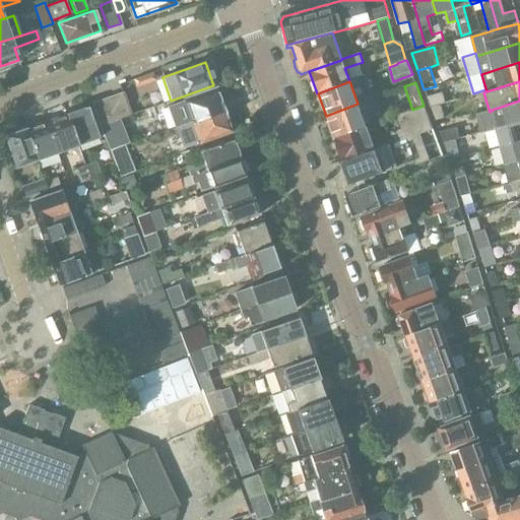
[(171,128),(222,110),(215,89),(183,101),(188,114),(155,125),(158,133),(171,129),(171,128)]
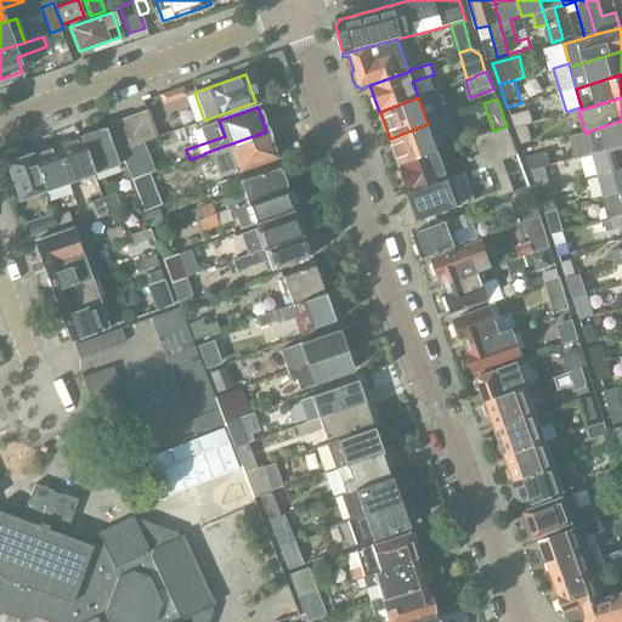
[(137,143),(156,137),(146,111),(109,123),(120,151),(137,143)]
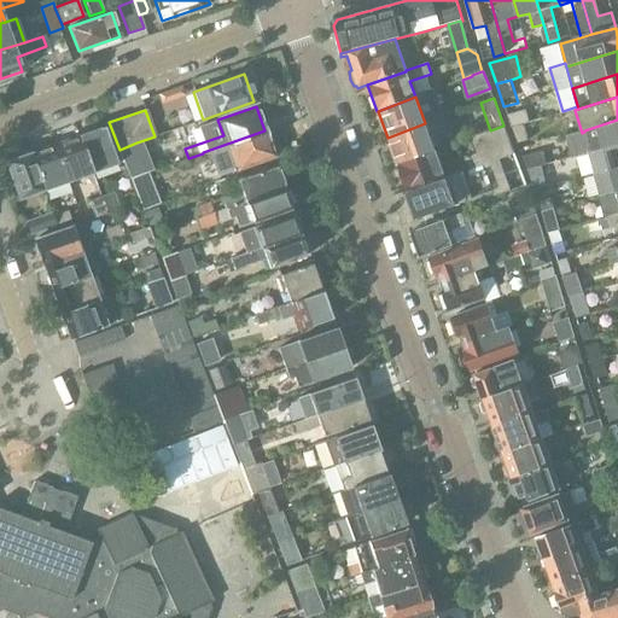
[(507,115),(512,127),(524,123),(529,122),(525,110),(507,115)]
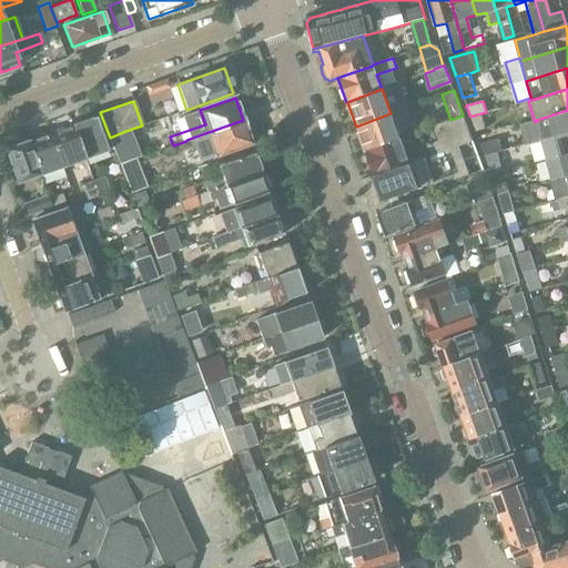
[(527,144),(543,140),(567,132),(567,110),(537,120),(537,121),(539,130),(524,134),(527,144)]
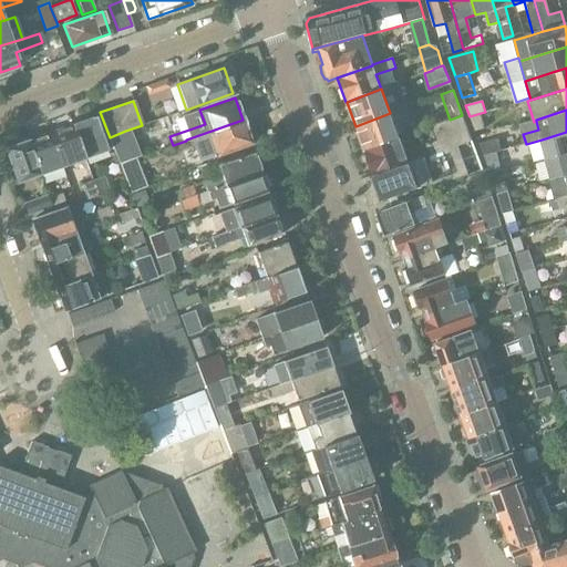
[(390,113),(356,126),(364,151),(399,138),(390,113)]
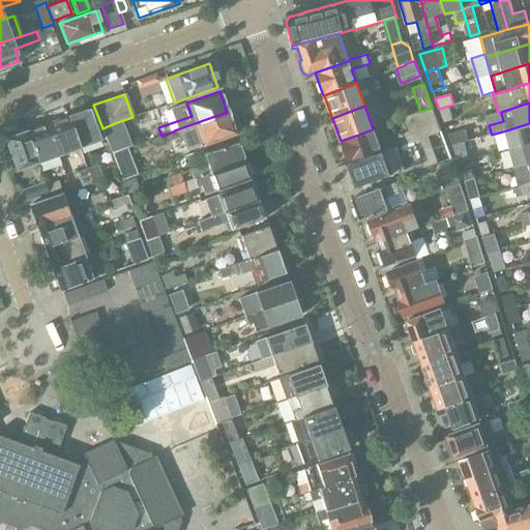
[(449,106),(439,109),(444,123),(453,120),(449,106)]
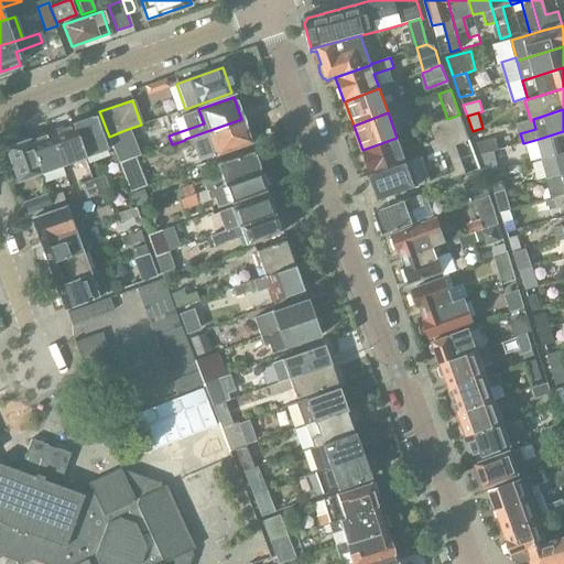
[(423,143),(427,153),(468,139),(459,115),(447,119),(429,126),(434,139),(423,143)]
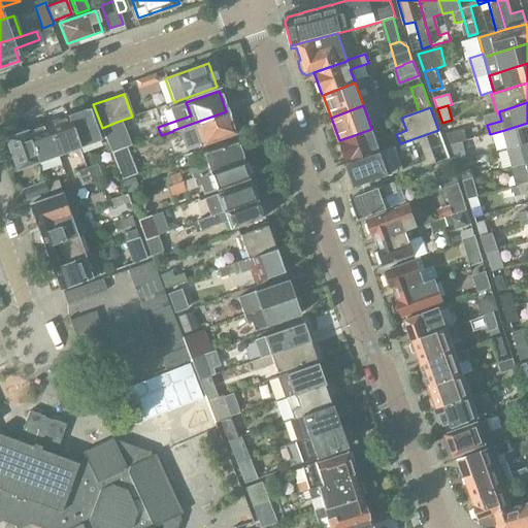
[(67,117),(67,118),(78,147),(100,140),(89,108),(86,109),(84,108),(78,110),(77,112),(67,117)]
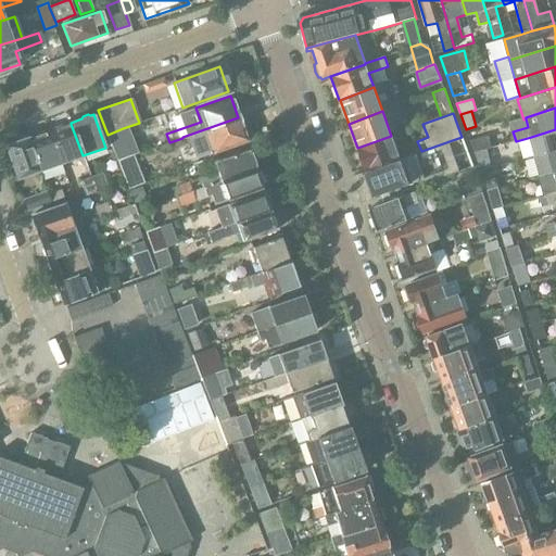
[(197,147),(196,144),(207,141),(212,153),(247,141),(238,117),(182,137),(182,138),(186,147),(190,144),(192,149),(197,147)]
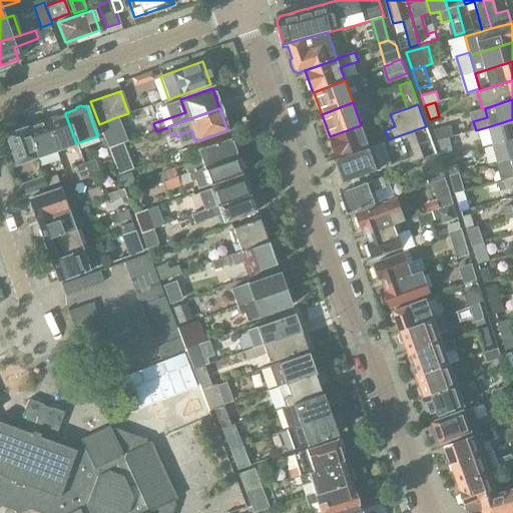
[(76,143),(65,114),(56,117),(56,116),(47,118),(48,120),(45,121),(56,150),(76,143)]
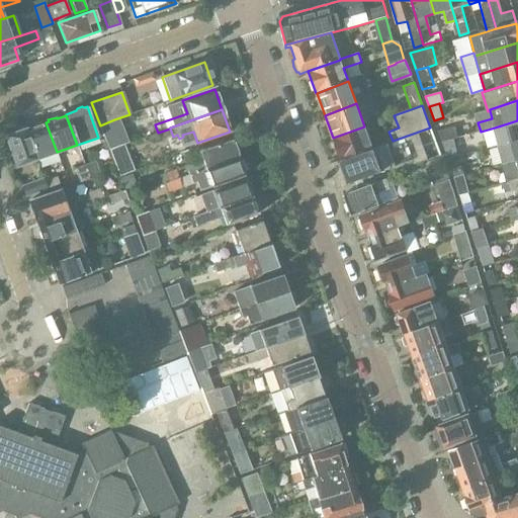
[(114,119),(100,125),(103,136),(109,150),(121,145),(123,144),(114,119)]
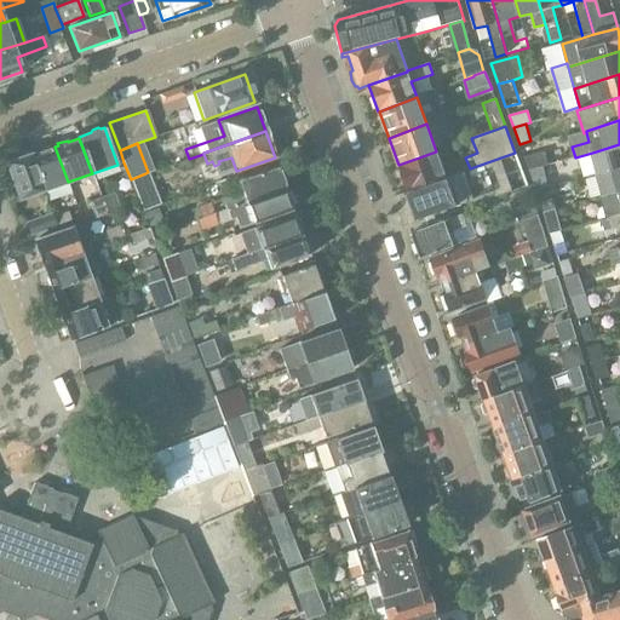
[(598,173),(619,167),(619,144),(592,153),(598,173)]
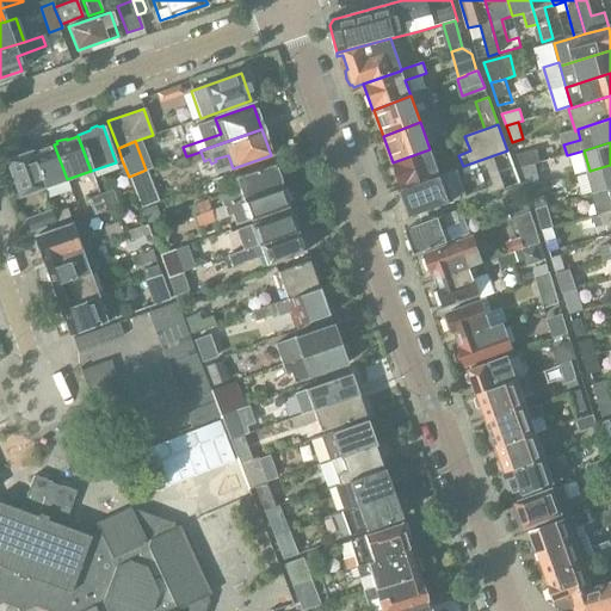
[(67,179),(54,144),(51,146),(48,144),(42,146),(42,149),(31,153),(43,187),(67,179)]
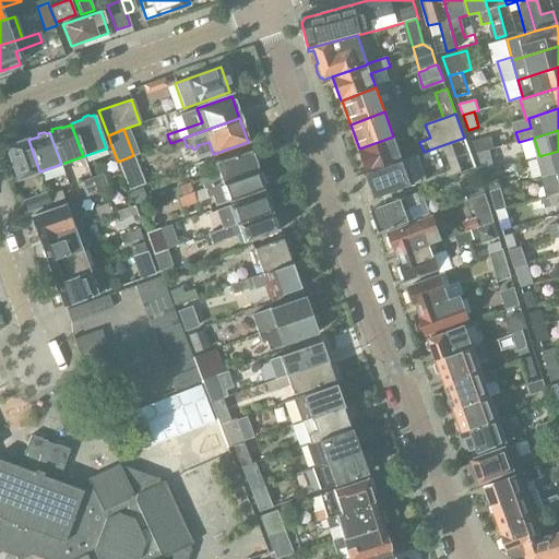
[(358,149),(367,173),(402,159),(393,137),(359,149),(358,149)]
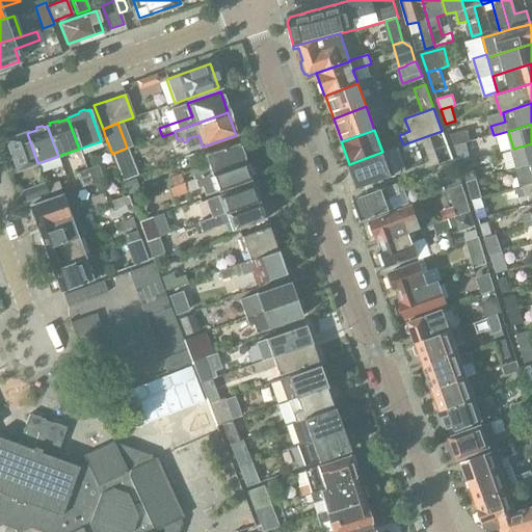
[(37,163),(27,133),(26,131),(16,135),(12,134),(8,136),(7,138),(4,139),(16,171),(37,163)]
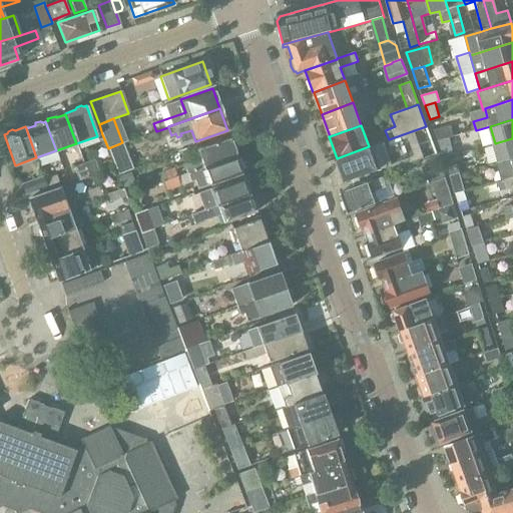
[(393,164),(395,168),(436,153),(426,126),(389,139),(369,146),(337,158),(326,163),(334,186),(352,179),(393,164)]
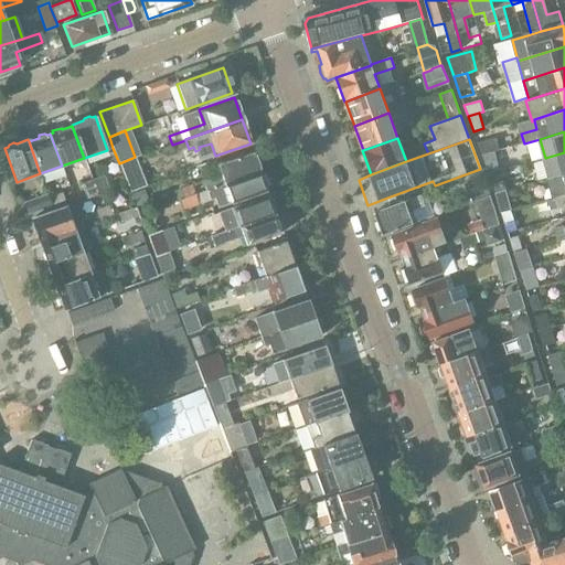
[(477,144),(481,156),(494,152),(499,150),(496,139),(477,144)]
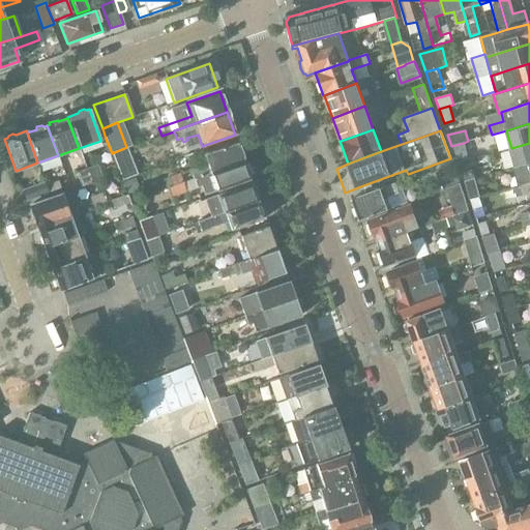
[(190,170),(194,178),(242,160),(240,154),(242,152),(239,146),(237,146),(236,143),(203,154),(206,164),(190,170)]
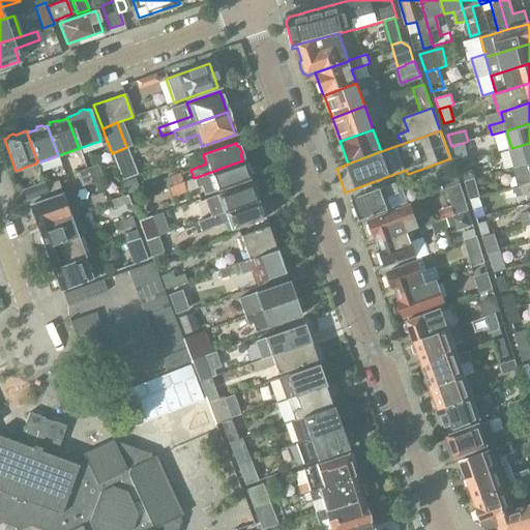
[(451,146),(459,163),(468,160),(464,143),(451,146)]
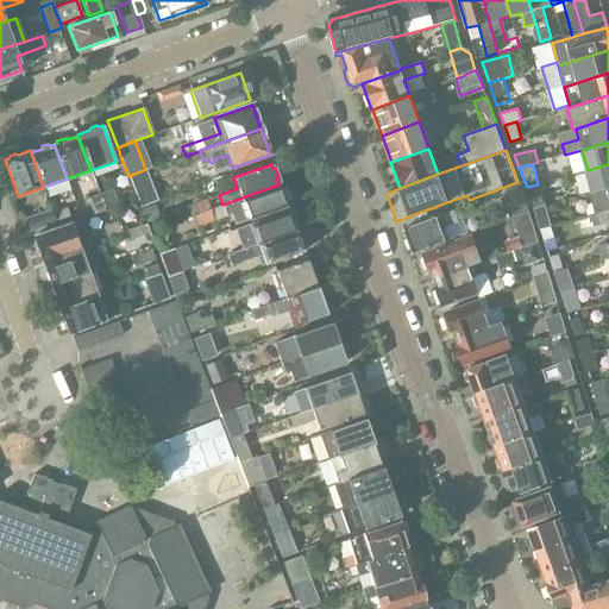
[(608,164),(588,170),(592,192),(608,187),(608,164)]
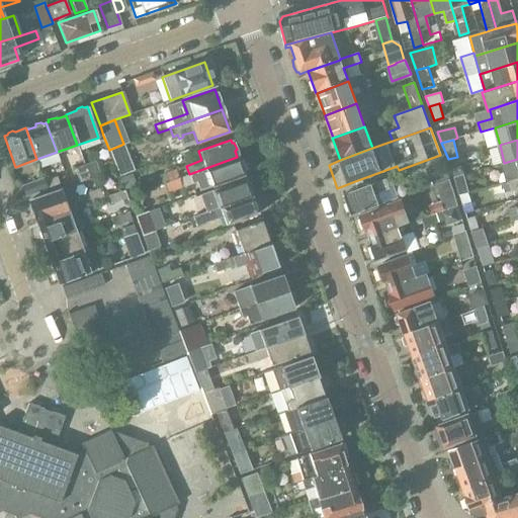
[(121,145),(109,150),(115,166),(119,176),(133,171),(121,145)]
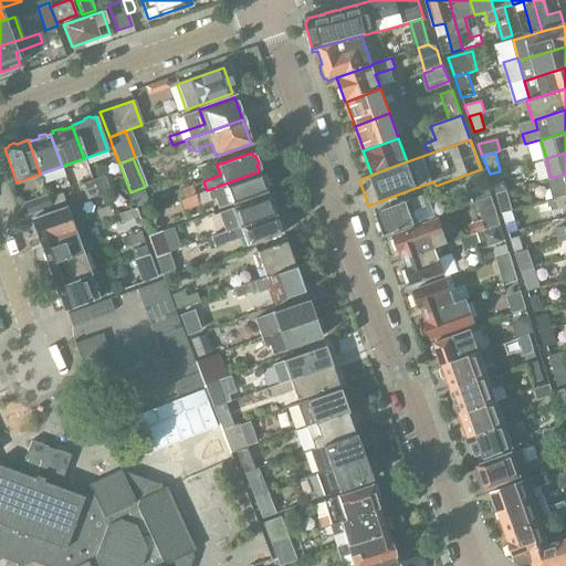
[(471,188),(475,201),(491,196),(481,169),(436,186),(440,199),(471,188)]
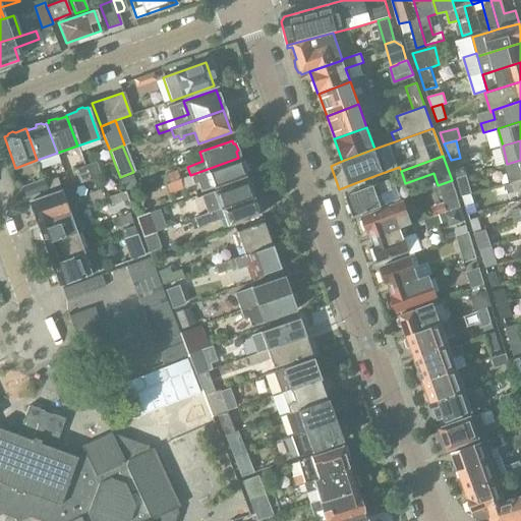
[(212,187),(244,176),(243,173),(245,171),(243,166),(240,165),(238,158),(190,175),(193,184),(209,179),(212,187)]
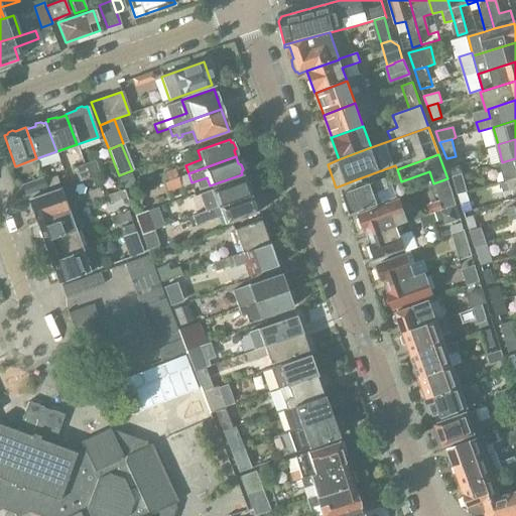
[(504,181),(515,177),(515,158),(502,162),(499,163),(504,181)]
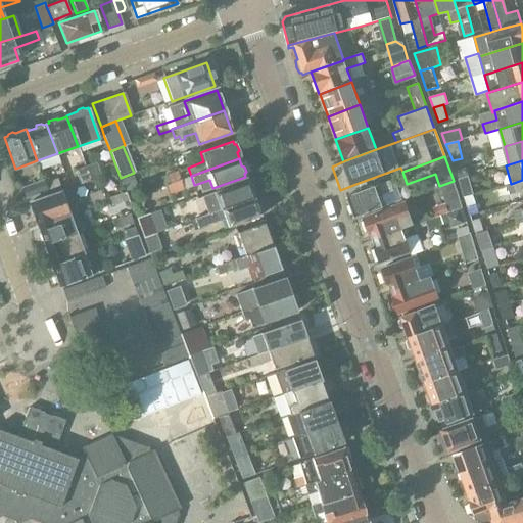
[(85,167),(90,181),(100,178),(95,162),(85,167)]
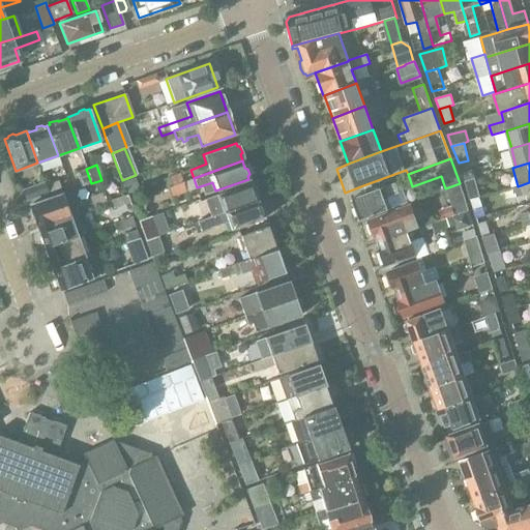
[(91,183),(86,169),(76,172),(81,187),(91,183)]
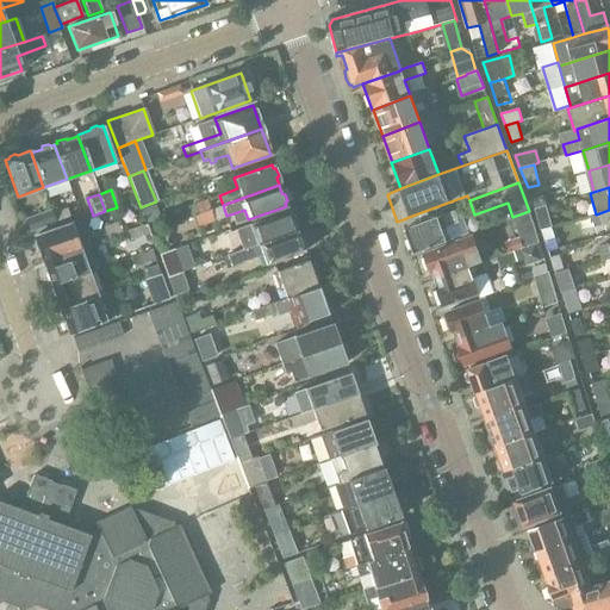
[(534,210),(546,206),(543,199),(540,200),(539,197),(531,199),(534,210)]
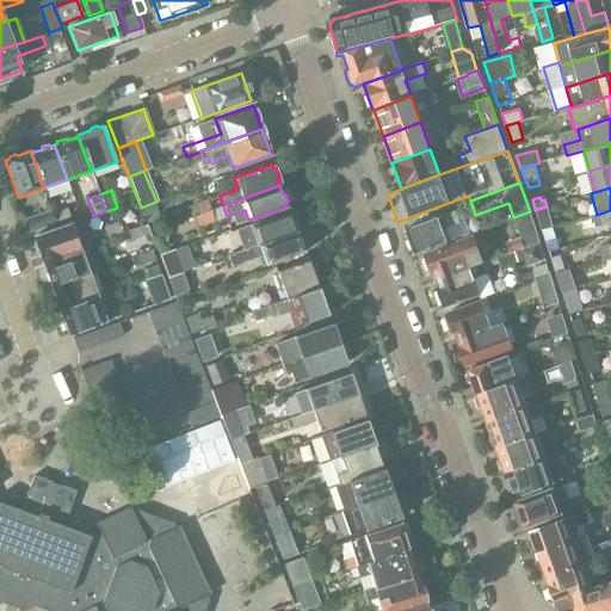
[(198,214),(210,210),(207,201),(195,204),(198,214)]
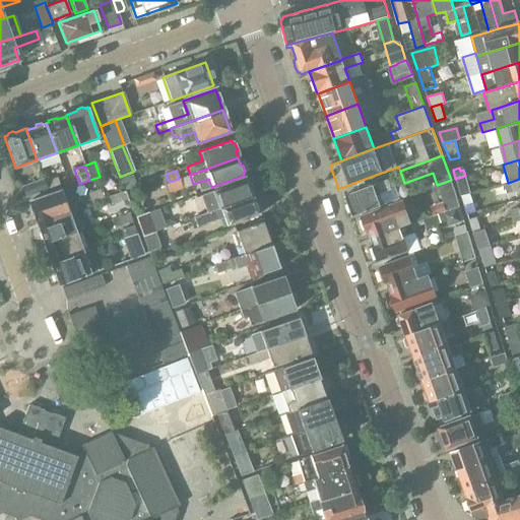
[(132,174),(120,178),(125,191),(136,187),(132,174)]
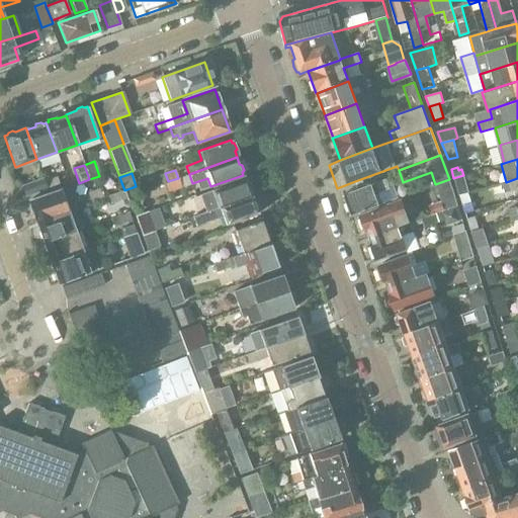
[(468,192),(463,175),(453,178),(459,195),(467,193),(468,192)]
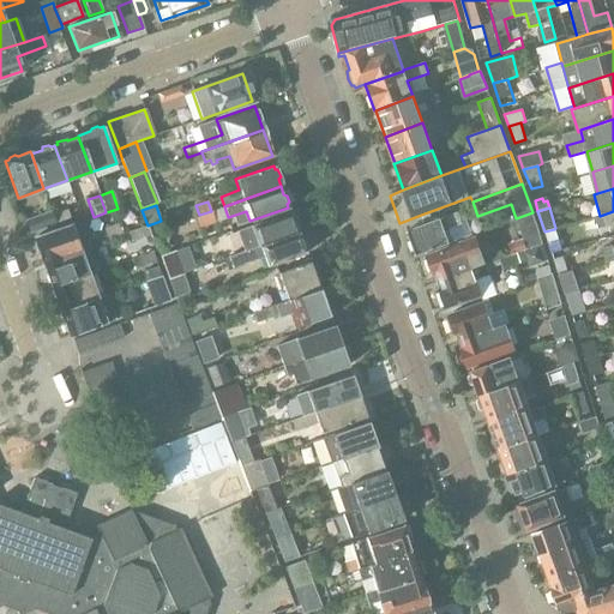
[(52,215),(55,224),(71,218),(66,209),(52,215)]
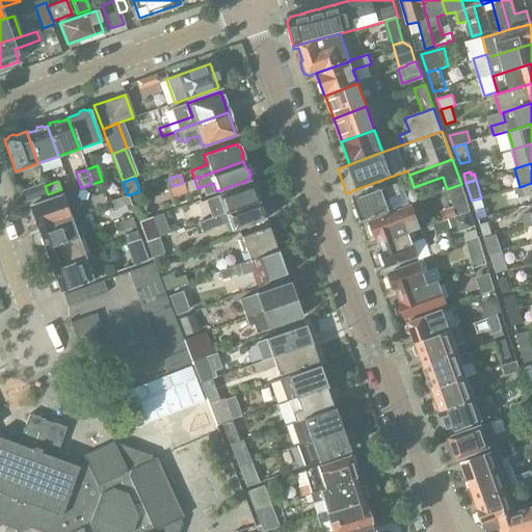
[(22,191),(26,204),(48,195),(48,194),(45,186),(44,183),(22,191)]
